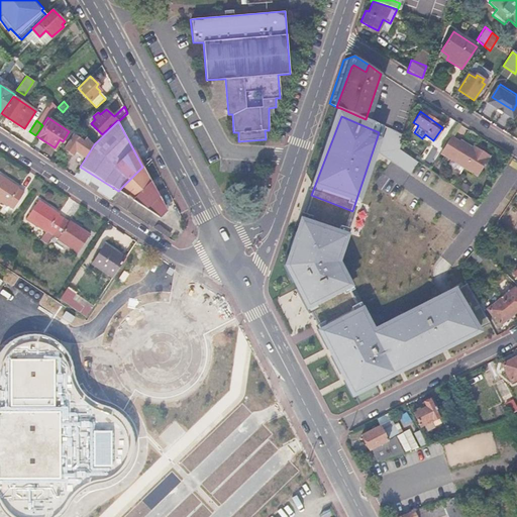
[(78,123),(76,126),(80,130),(84,134),(86,131),(78,123)]
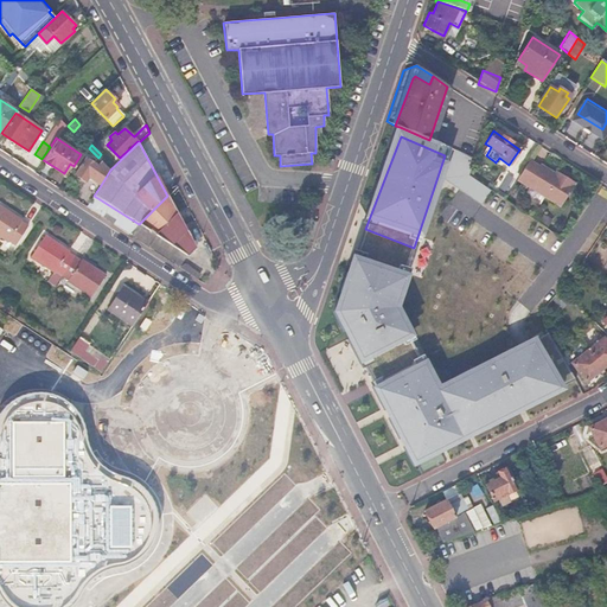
[(97,165),(84,157),(74,173),(87,181),(89,177),(101,185),(110,170),(101,160),(97,165)]
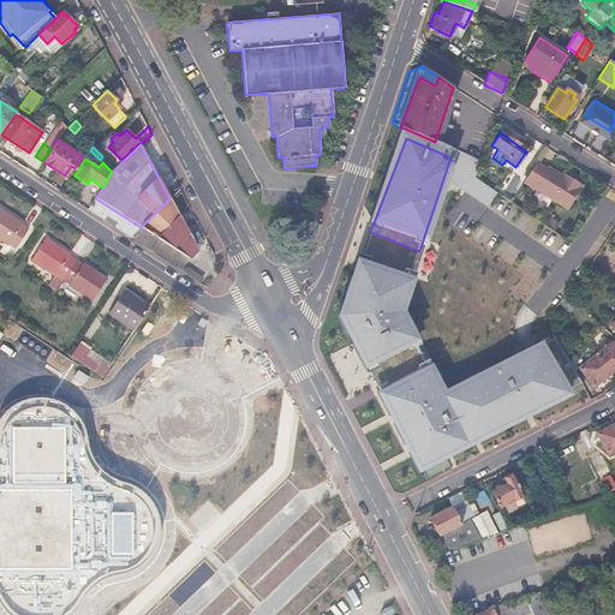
[(545,168),(536,161),(523,180),(566,209),(583,185),(563,173),(561,179),(556,175),(559,173),(547,166),(545,168)]
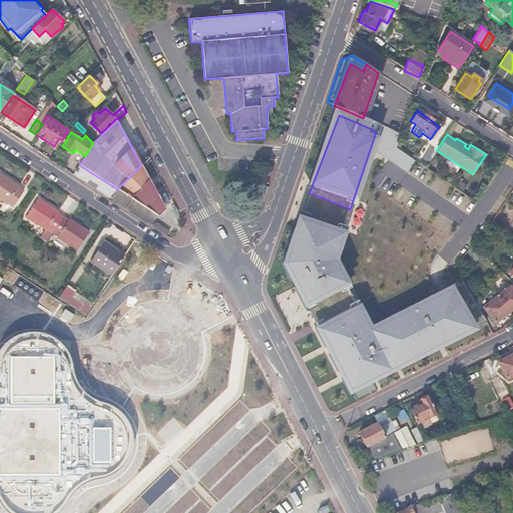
[(428,147),(418,163),(424,167),(435,151),(428,147)]
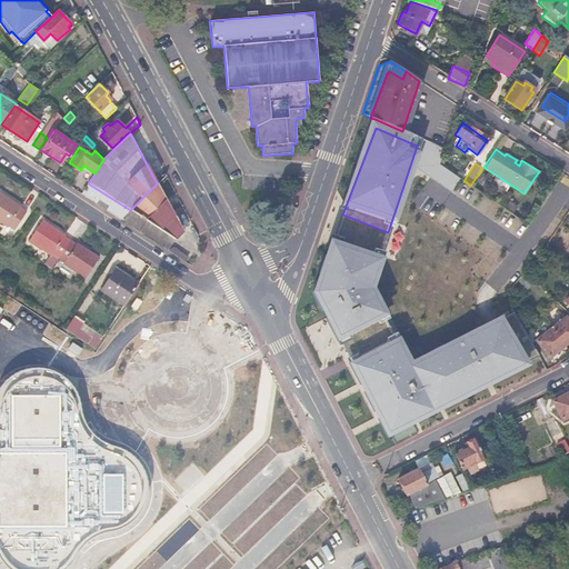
[(158,182),(157,183),(130,210),(175,241),(183,231),(158,182)]
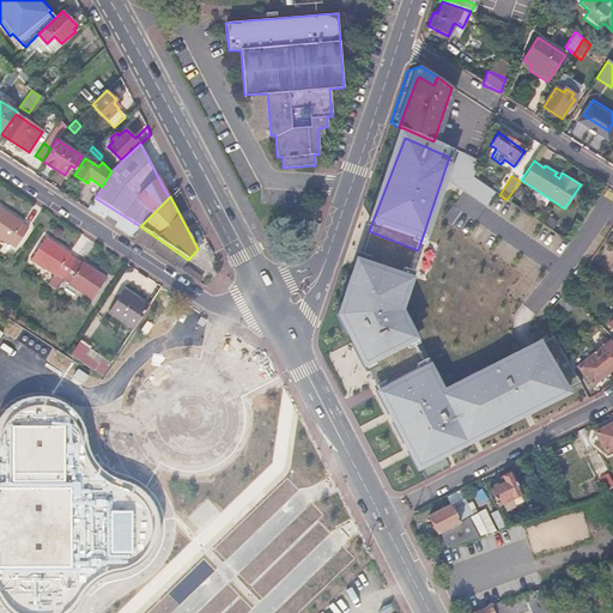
[(95,198),(87,210),(129,237),(140,226),(95,198)]
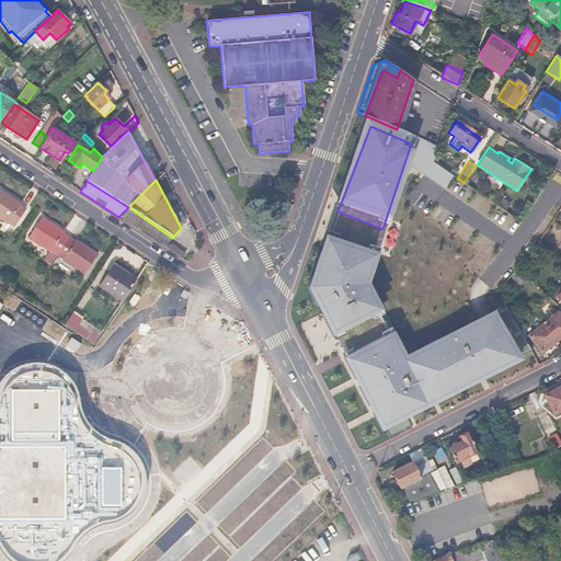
[(21,204),(0,190),(0,218),(9,225),(10,222),(14,226),(25,209),(21,206),(21,204)]
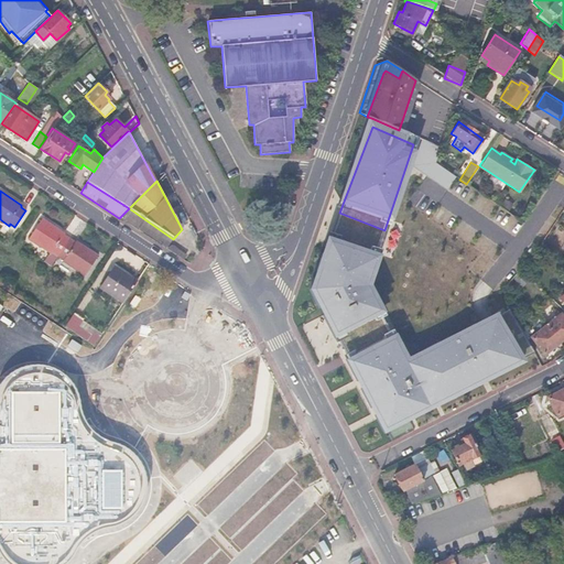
[(469,259),(480,242),(415,202),(404,218),(469,259)]
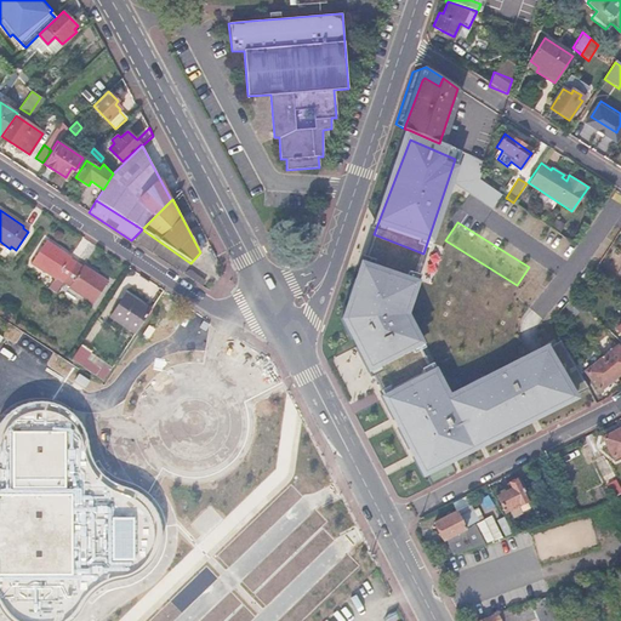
[(346,319),(385,391),(431,366),(404,314),(423,254),(374,234),(346,319)]
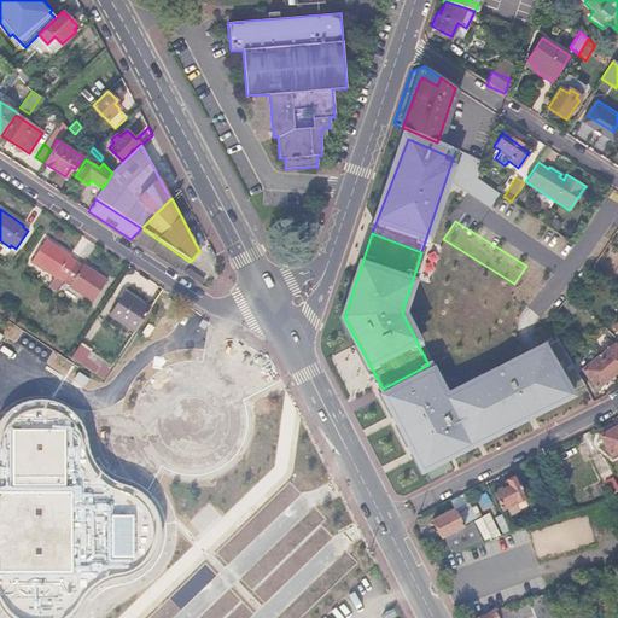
[(57,275),(64,280),(76,261),(70,257),(70,256),(46,240),(33,262),(56,278),(57,275)]
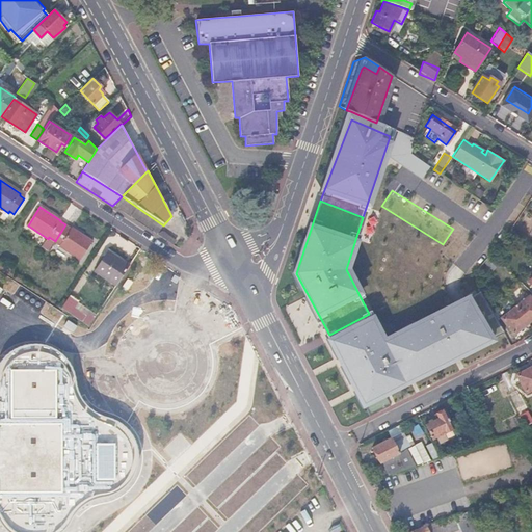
[(65,224),(55,241),(60,244),(60,246),(80,260),(92,241),(72,228),(71,229),(65,224)]
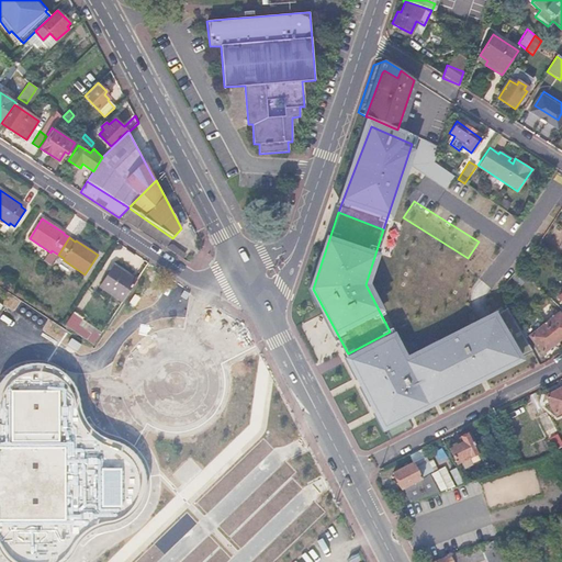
[(123,301),(136,281),(113,266),(100,287),(123,301)]
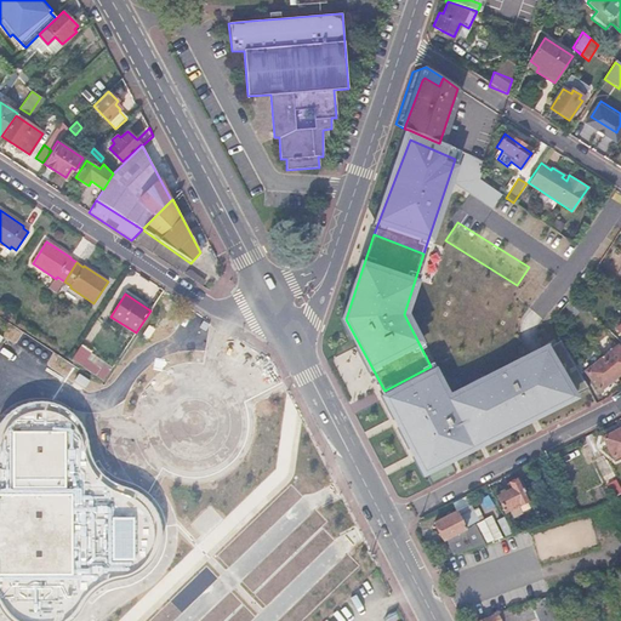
[(502,305),(432,334),(438,351),(467,339),(466,335),(477,331),(478,332),(485,329),(484,326),(507,317),(502,305)]
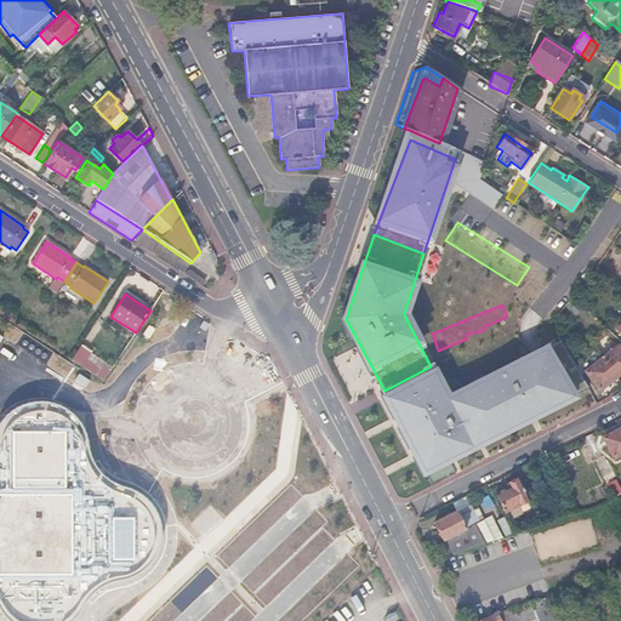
[(432,477),(593,399),(557,339),(448,396),(431,366),(385,391),(432,477)]
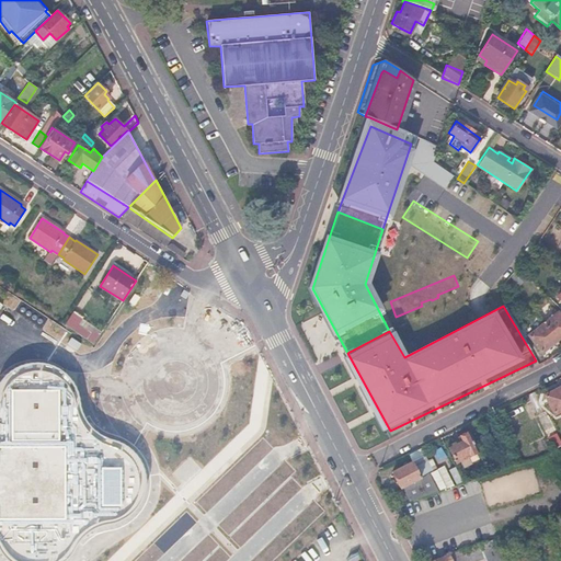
[(82,318),(73,311),(65,325),(73,331),(82,318)]
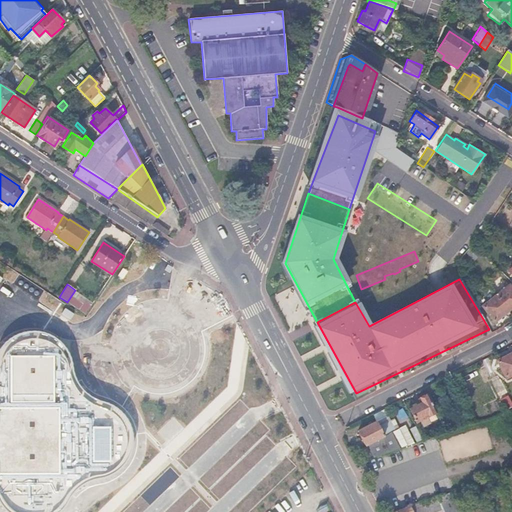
[(496,295),(507,310),(511,306),(511,289),(508,285),(496,295)]
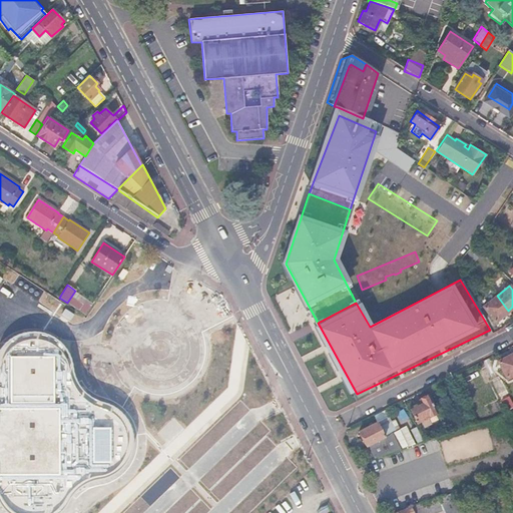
[(495,322),(508,311),(497,296),(483,306),(495,322)]
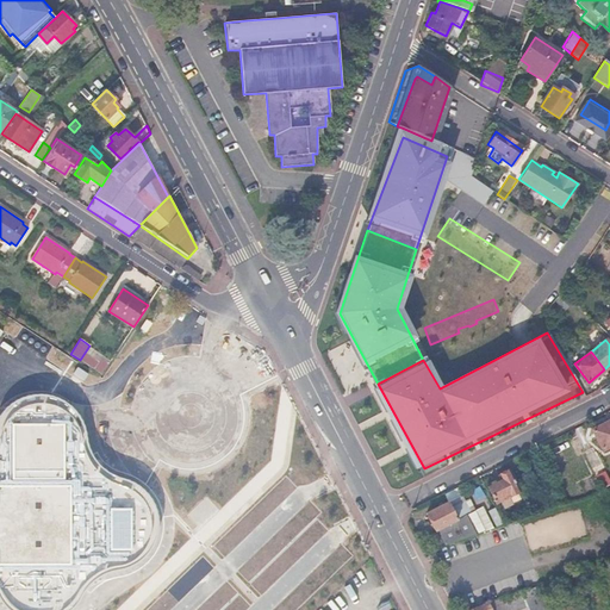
[(103,375),(111,361),(104,356),(94,369),(103,375)]
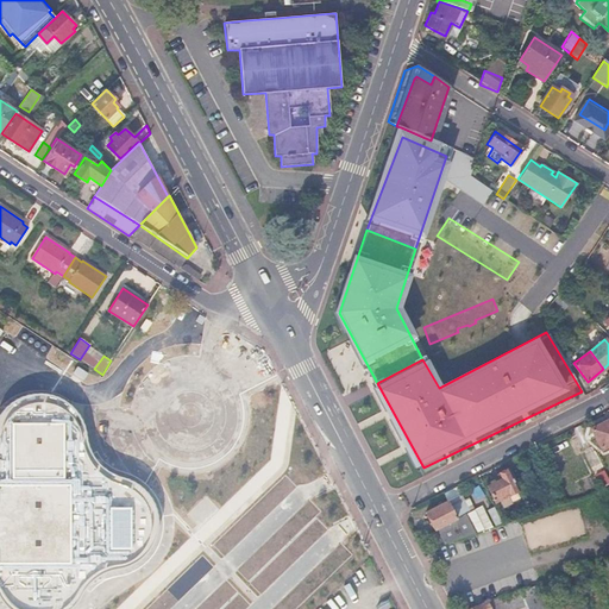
[(0,600),(0,601),(8,608),(69,608),(76,602),(86,590),(93,577),(102,571),(115,567),(136,562),(146,552),(157,534),(158,519),(156,501),(140,483),(123,476),(120,475),(102,468),(100,466),(92,453),(88,434),(82,416),(73,402),(69,401),(58,395),(36,393),(19,396),(1,414),(0,416),(0,600)]
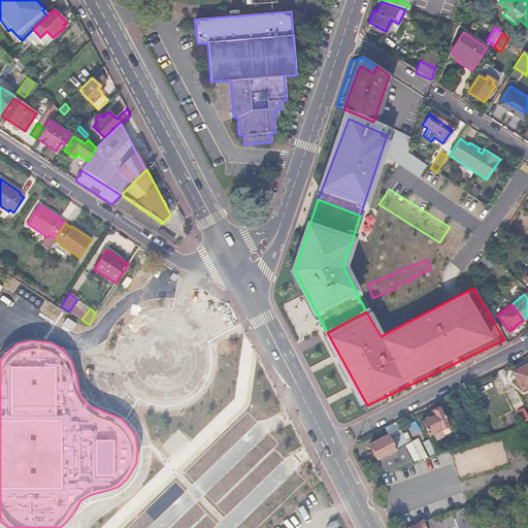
[(527,385),(527,363),(513,371),(521,390),(527,385)]
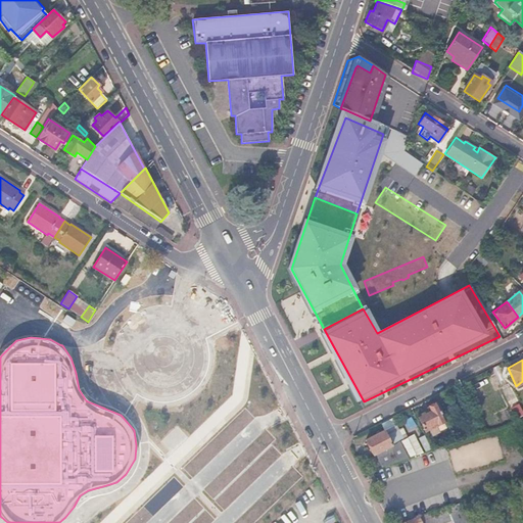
[(424,431),(429,429),(431,435),(437,432),(434,426),(442,423),(444,422),(435,403),(426,408),(427,411),(417,416),(424,431)]
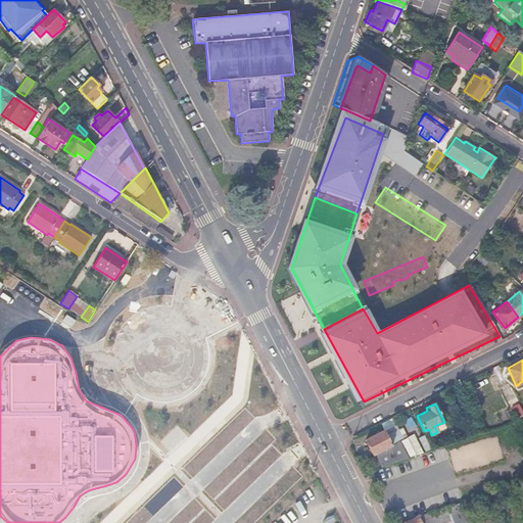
[(464,420),(471,436),(479,433),(471,417),(464,420)]
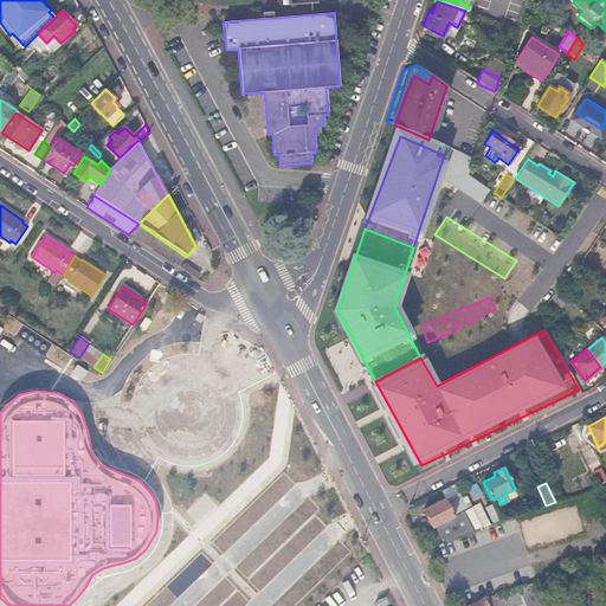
[(513,490),(503,494),(507,501),(516,496),(513,490)]
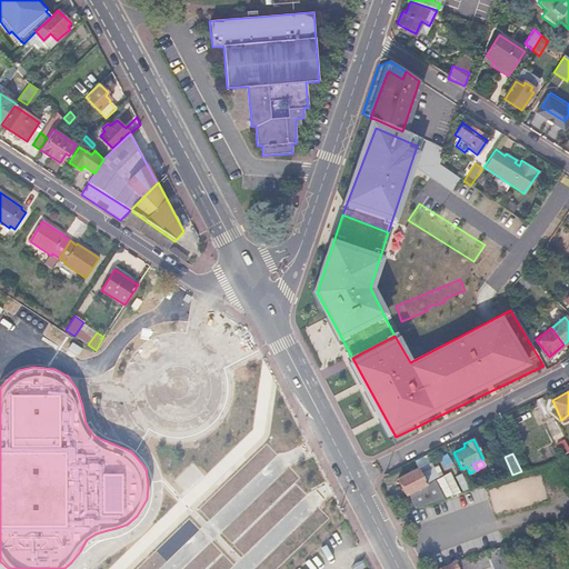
[(407,496),(413,509),(442,499),(435,483),(426,487),(418,468),(397,478),(406,496),(407,496)]
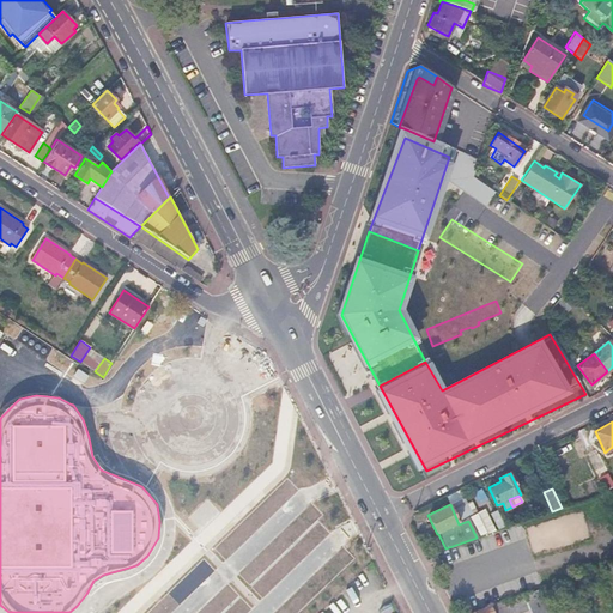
[(523,612),(527,612),(545,612),(539,600),(569,589),(566,582),(477,612),(523,612)]
